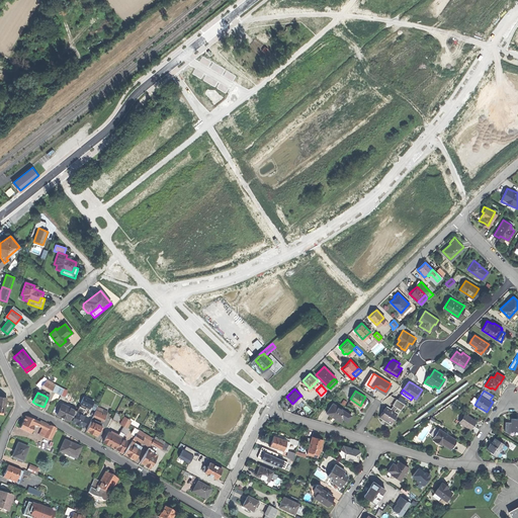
[(80,404),(90,408),(93,402),(83,397),(80,404)]
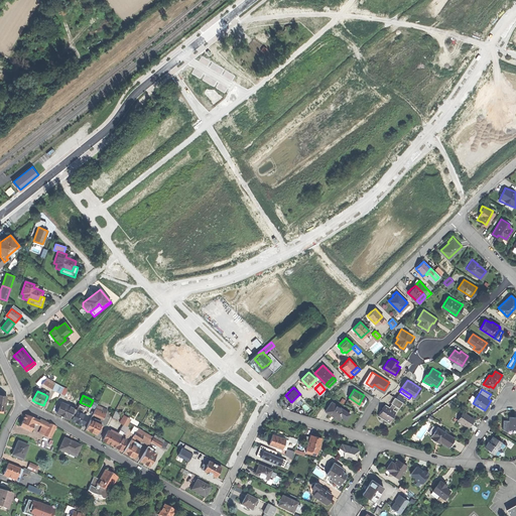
[(300,397),(298,395),(293,400),(296,404),(302,399),(300,397)]
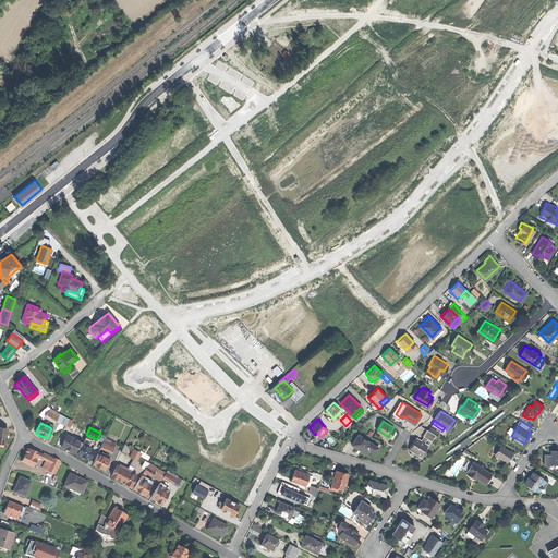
[(435,434),(434,433),(428,429),(427,428),(423,435),(426,437),(431,440),(435,434)]
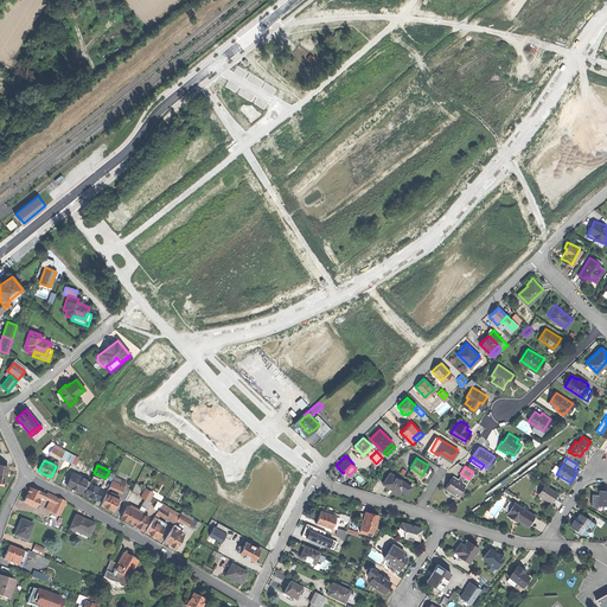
[(389,485),(398,491),(402,486),(406,481),(389,471),(382,483),(388,486),(389,485)]
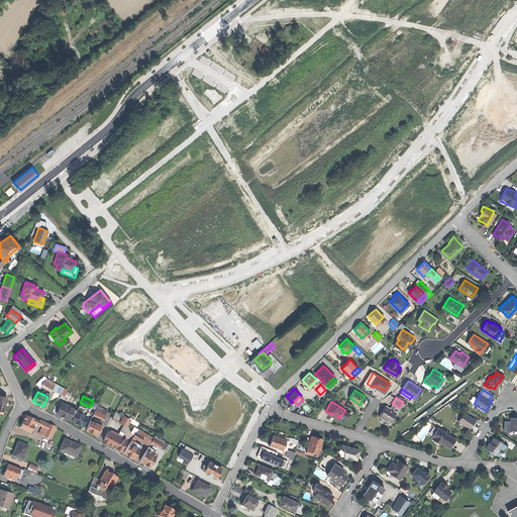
[(71,415),(74,409),(73,408),(69,407),(67,406),(62,403),(57,413),(62,416),(64,417),(69,419),(71,415)]
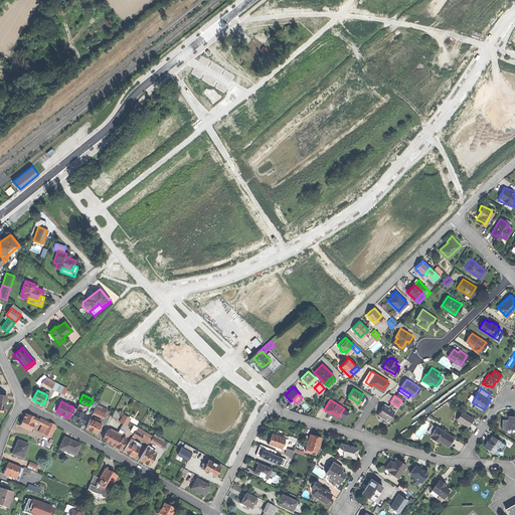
[(387,405),(383,402),(376,412),(380,415),(387,419),(394,409),(391,407),(387,405)]
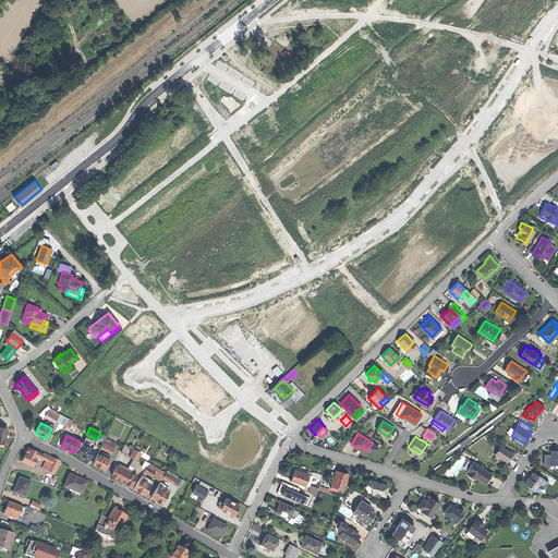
[(82,444),(83,445),(88,447),(89,446),(92,440),(85,437),(83,443),(82,444)]
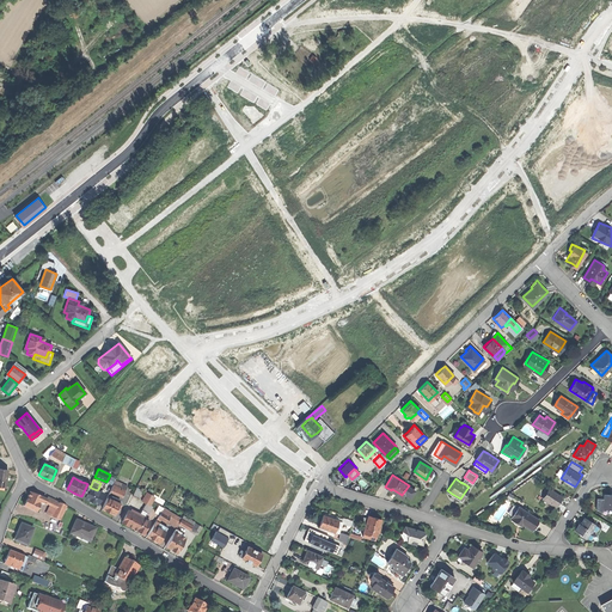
[(115,481),(112,485),(126,491),(127,487),(115,481)]
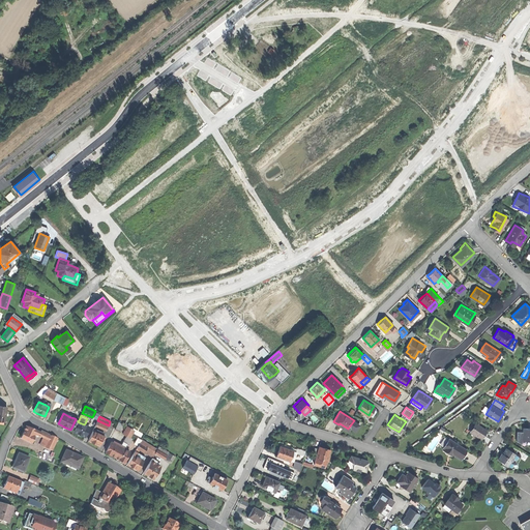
[(95,424),(107,430),(109,425),(97,420),(95,424)]
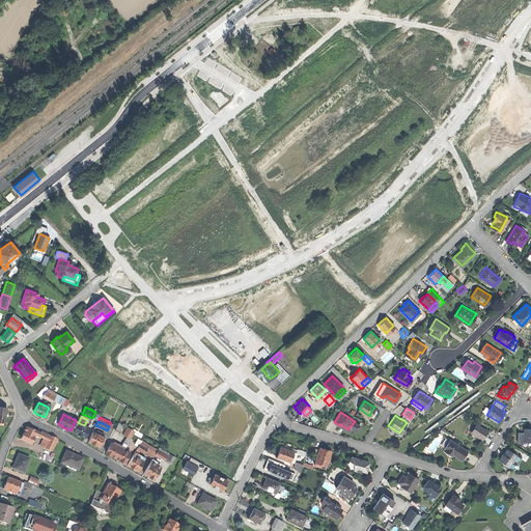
[(80,435),(85,438),(89,427),(84,425),(79,423),(75,432),(79,435),(80,435)]
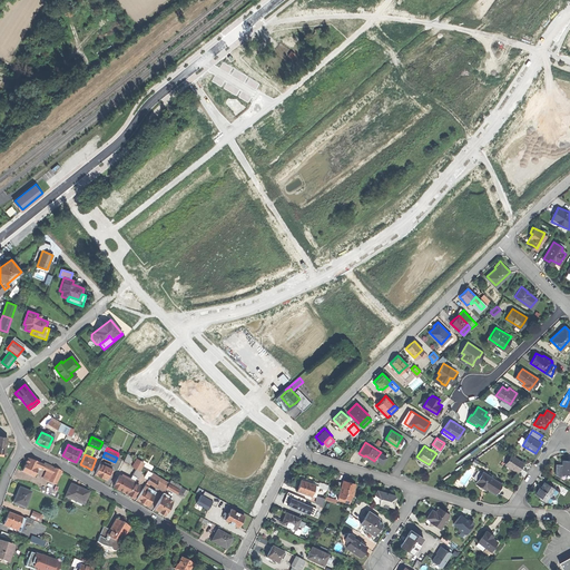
[(124,461),(129,464),(133,457),(127,454),(124,461)]
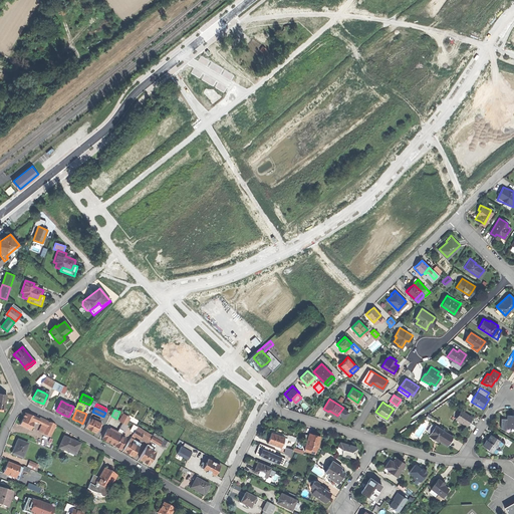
[(456,418),(467,425),(469,421),(468,420),(469,418),(470,419),(472,417),(461,410),(456,418)]
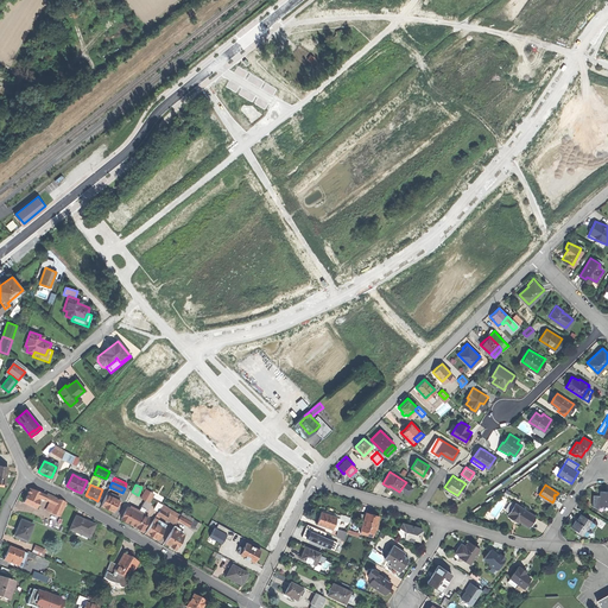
[(24,504),(36,508),(39,500),(40,498),(42,495),(30,489),(26,496),(24,504)]
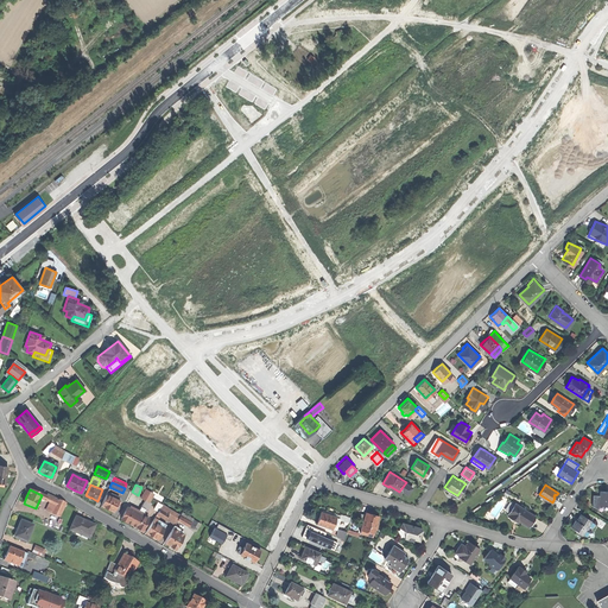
[(43,492),(42,495),(40,498),(45,499),(50,502),(55,504),(57,499),(43,492)]
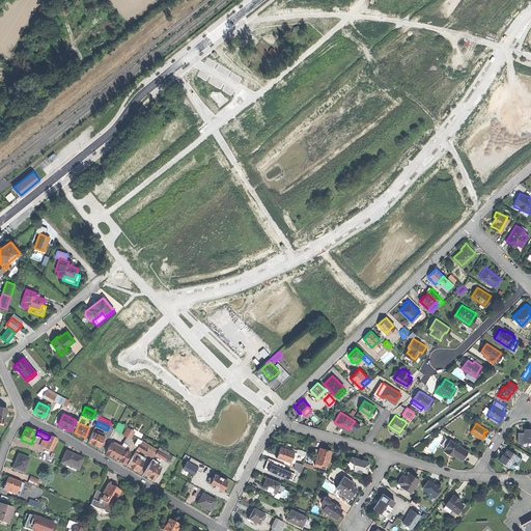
[(93,444),(99,446),(101,442),(103,443),(106,438),(103,437),(101,436),(95,434),(92,431),(88,442),(93,444)]
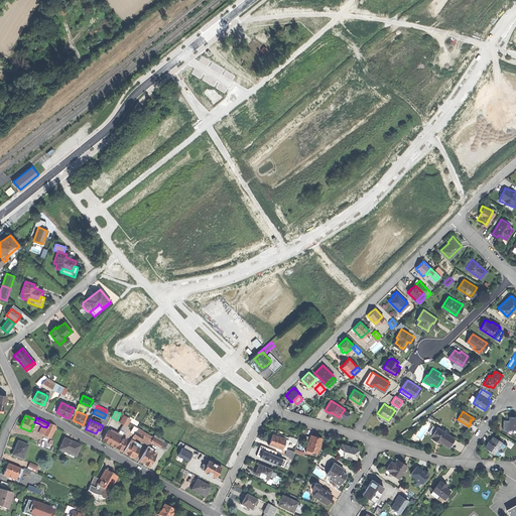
[(55,426),(48,423),(46,427),(43,435),(50,438),(55,426)]
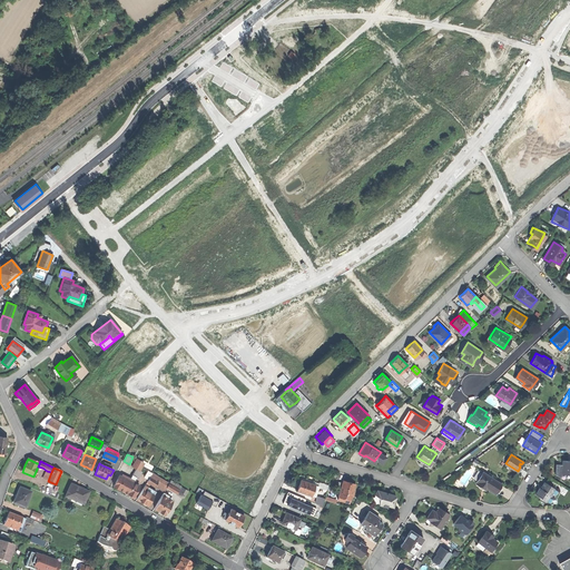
[(136,469),(133,475),(136,478),(137,479),(141,471),(139,470),(136,469)]
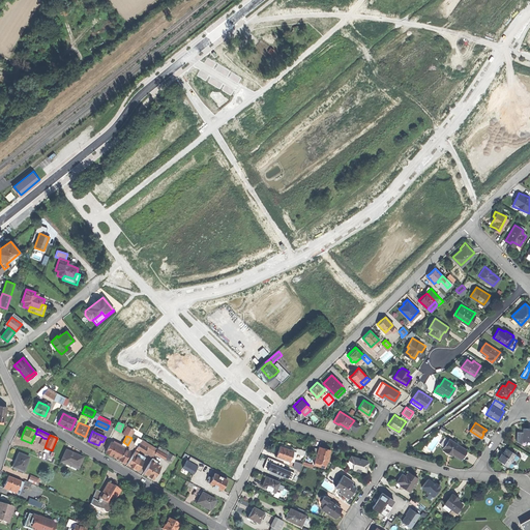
[(443,447),(442,448),(447,451),(450,453),(451,452),(461,459),(466,449),(448,438),(442,446),(443,447)]
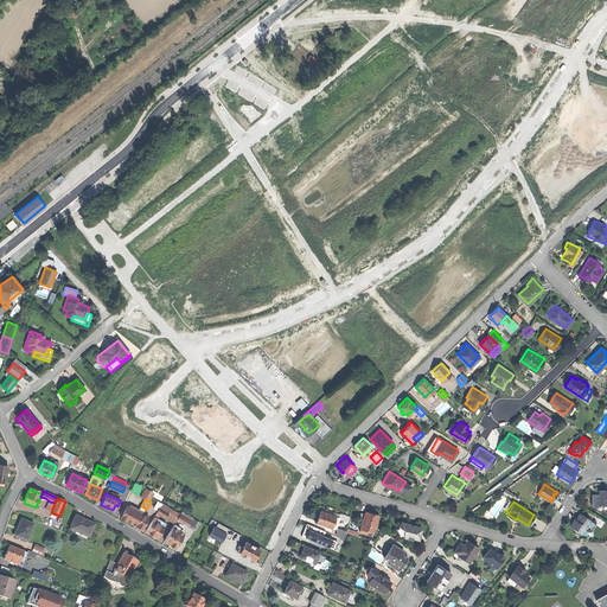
[(125,521),(132,523),(138,512),(133,510),(131,509),(127,506),(121,518),(125,521)]
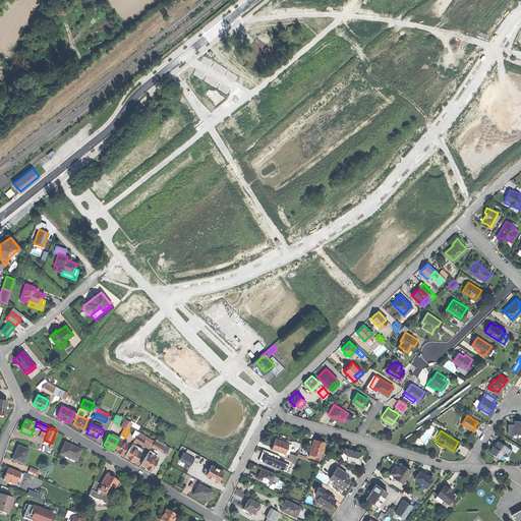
[(134,441),(142,445),(145,441),(136,437),(135,439),(134,441)]
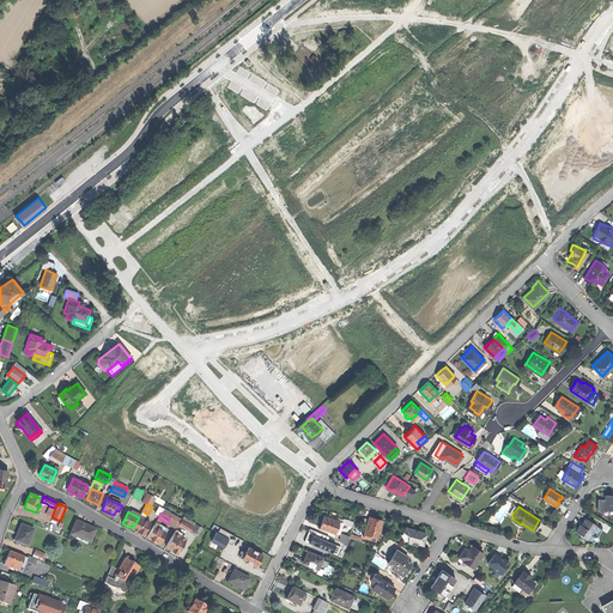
[(322,520),(320,526),(335,530),(335,528),(339,529),(340,525),(341,521),(337,519),(323,515),(322,520)]
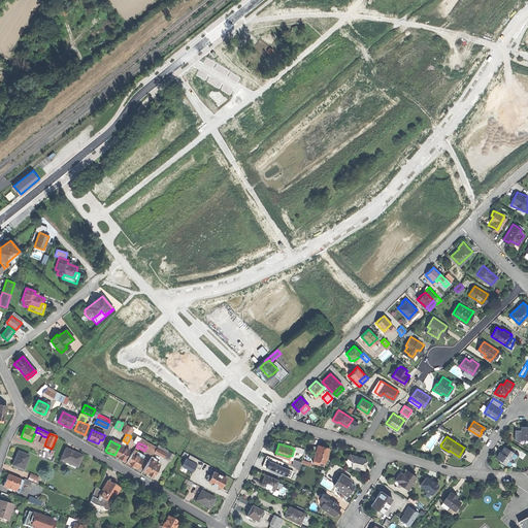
[(290,444),(290,447),(294,449),(293,452),(302,455),(303,449),(290,444)]
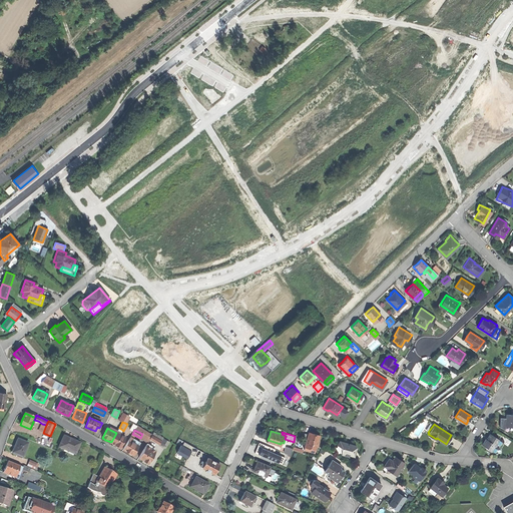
[(115,445),(120,447),(125,437),(119,435),(116,433),(111,442),(115,445)]
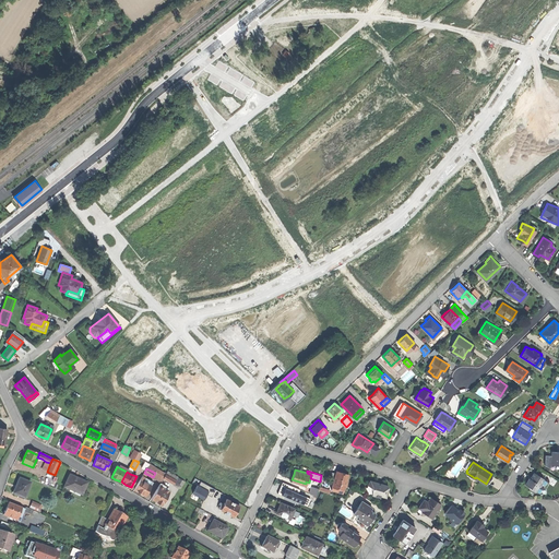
[(341,473),(335,472),(333,480),(332,485),(343,488),(347,475),(341,473)]
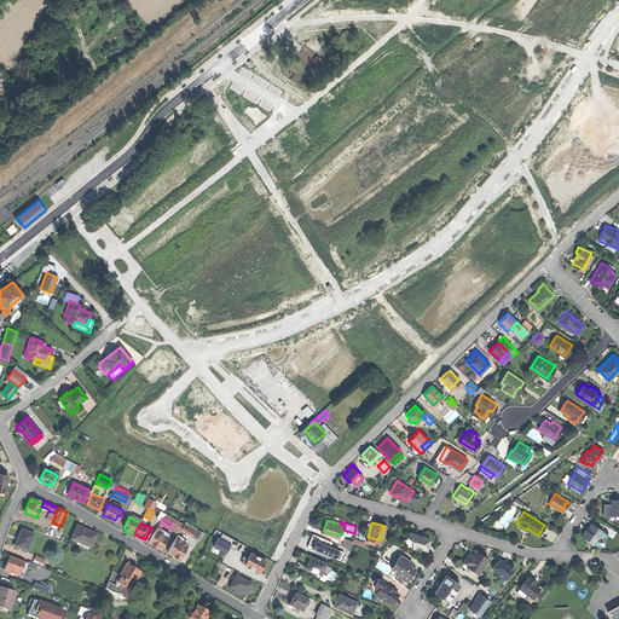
[(585,527),(580,534),(586,538),(593,542),(595,537),(599,537),(600,534),(599,533),(601,528),(591,522),(586,528),(585,527)]
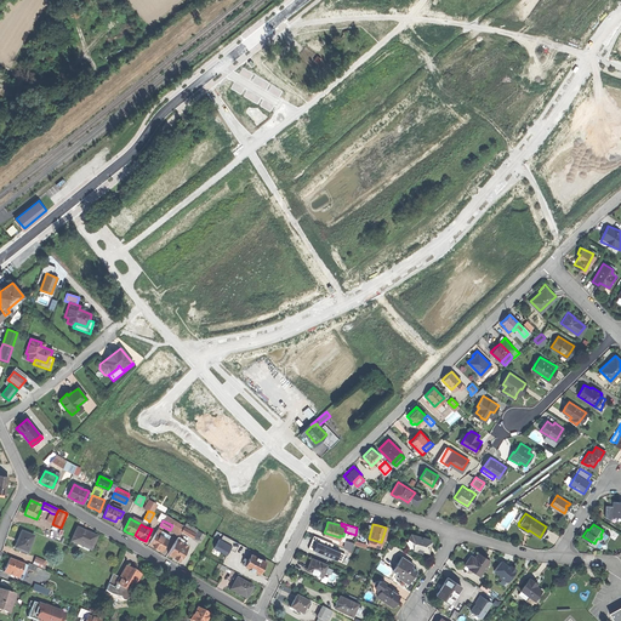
[(183,527),(183,528),(181,531),(193,539),(195,534),(183,527)]
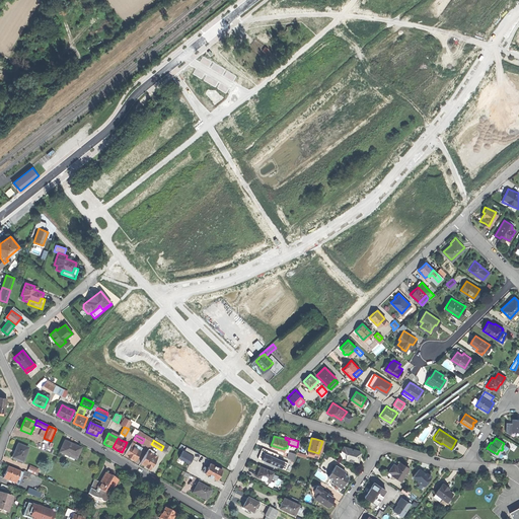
[(64,441),(59,453),(65,455),(66,454),(70,456),(69,457),(70,457),(76,460),(80,449),(77,448),(77,449),(75,448),(75,447),(76,446),(70,444),(64,441)]
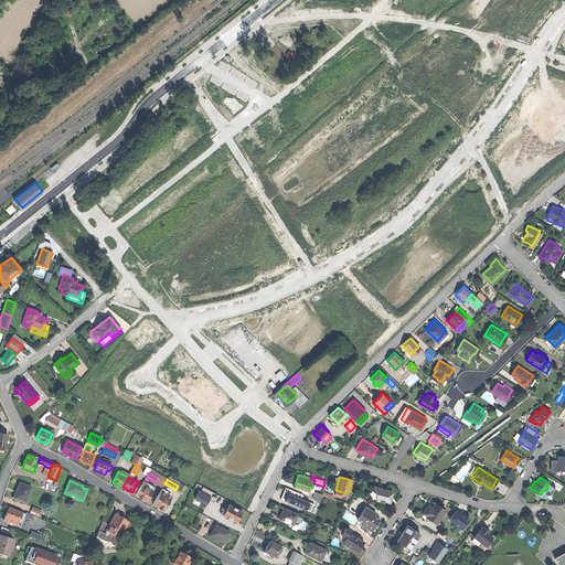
[(13,499),(24,503),(31,489),(19,483),(18,488),(17,490),(17,491),(13,499)]
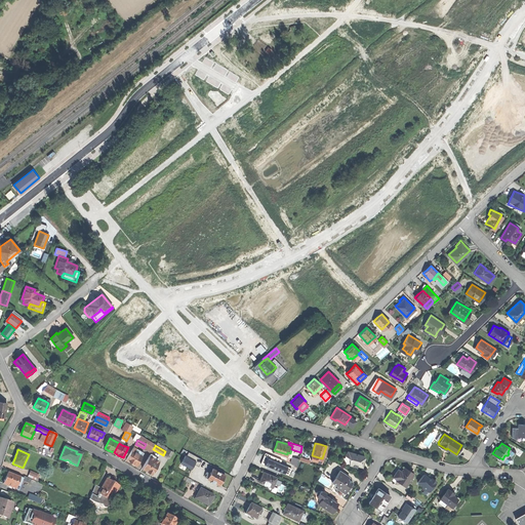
[(131,463),(135,466),(142,456),(134,451),(131,450),(126,459),(130,462),(131,463)]
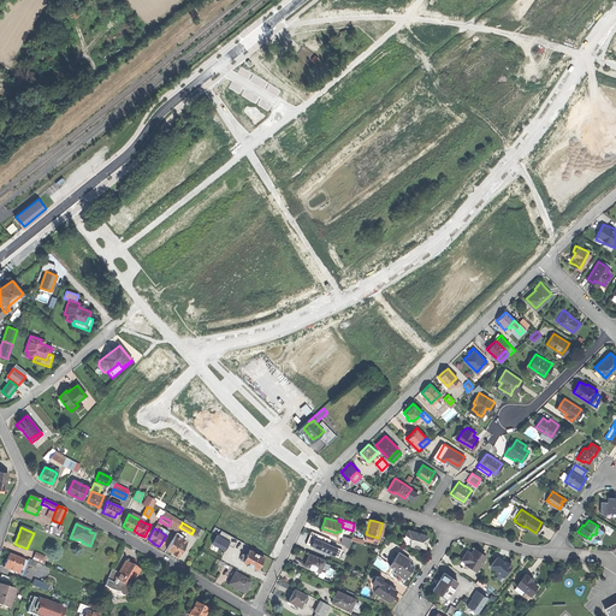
[(232,546),(236,539),(220,529),(218,534),(229,540),(226,544),(232,546)]
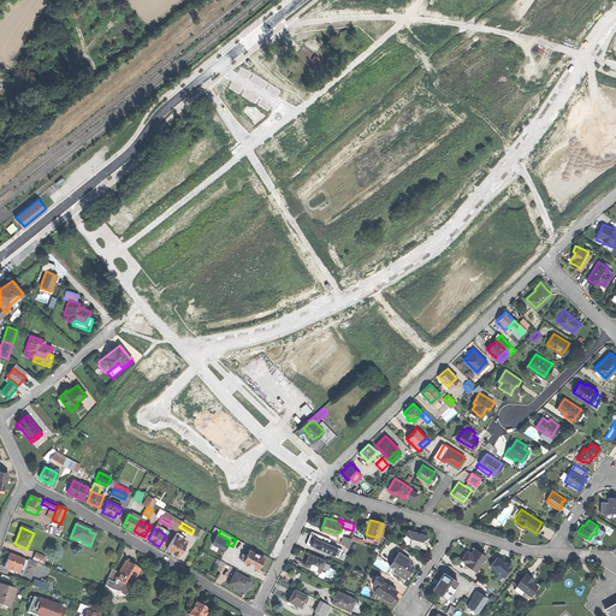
[(311,529),(306,542),(338,555),(342,546),(327,542),(330,537),(311,529)]
